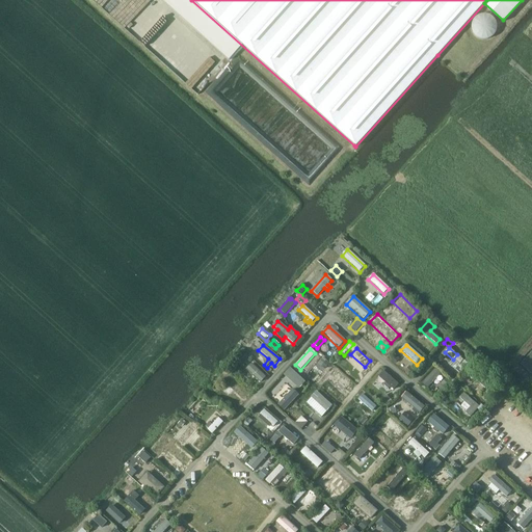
[(531,373),(531,350),(521,364),(531,373)]
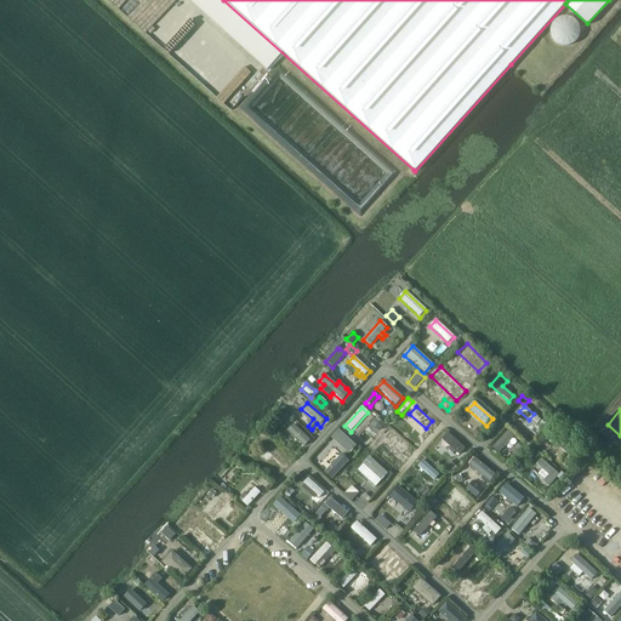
[(291,420),(286,415),(281,420),(288,425),(291,420)]
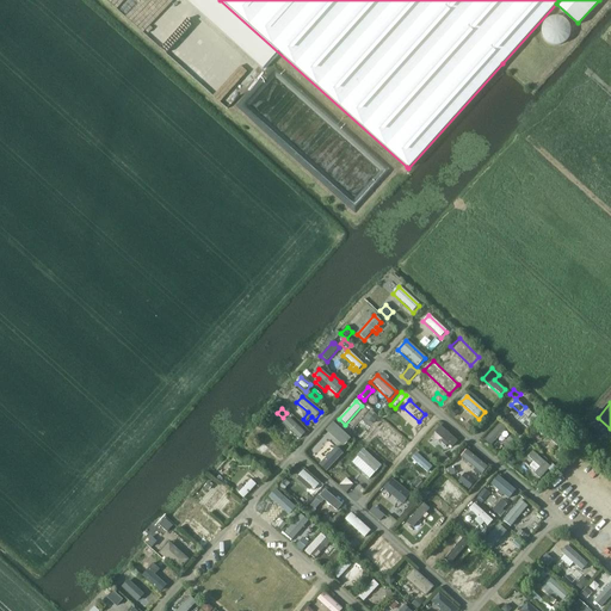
[(454,419),(458,413),(454,408),(448,414),(454,419)]
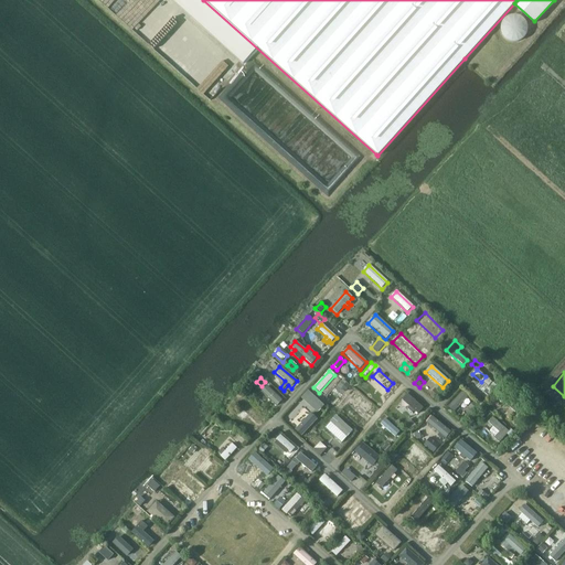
[(499,388),(486,377),(476,388),(482,394),(486,390),(492,396),(499,388)]
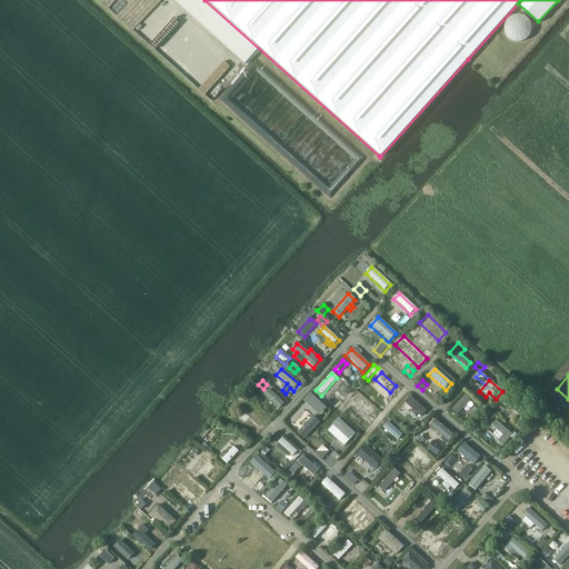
[(352,389),(346,383),(338,392),(345,398),(352,389)]
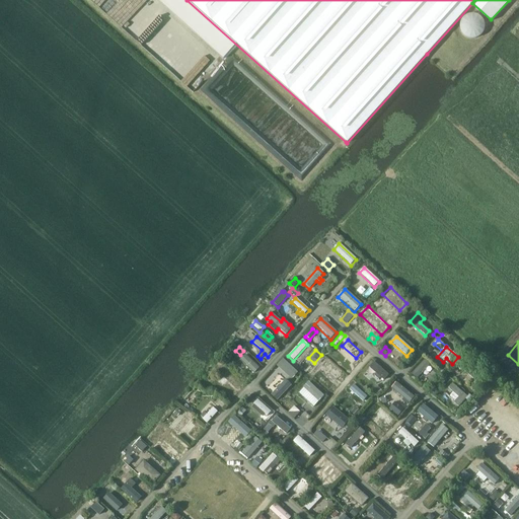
[(245,356),(239,361),(253,374),(258,368),(245,356)]
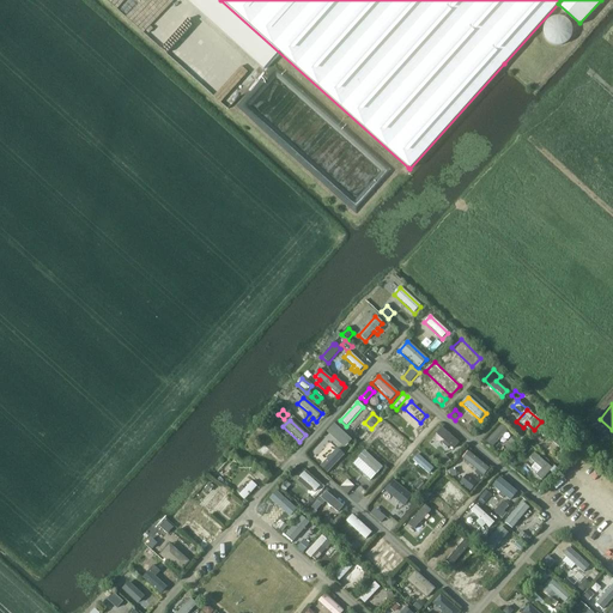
[(478,428),(472,422),(466,429),(472,434),(478,428)]
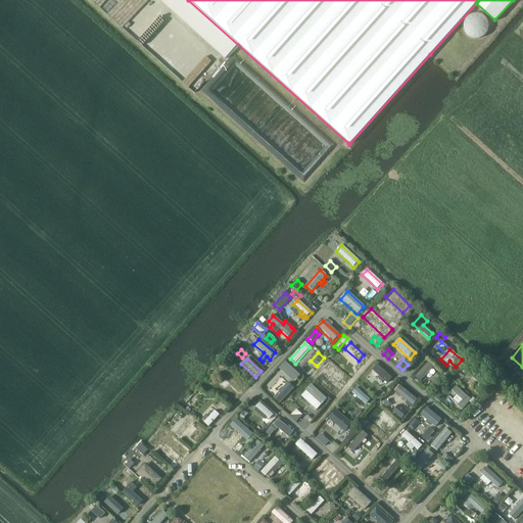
[(300,376),(285,363),(278,370),(293,384),(300,376)]
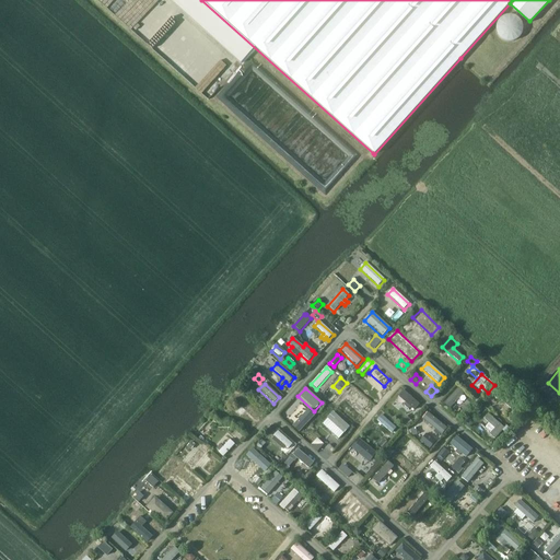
[(464,394),(458,388),(443,405),(450,409),(464,394)]
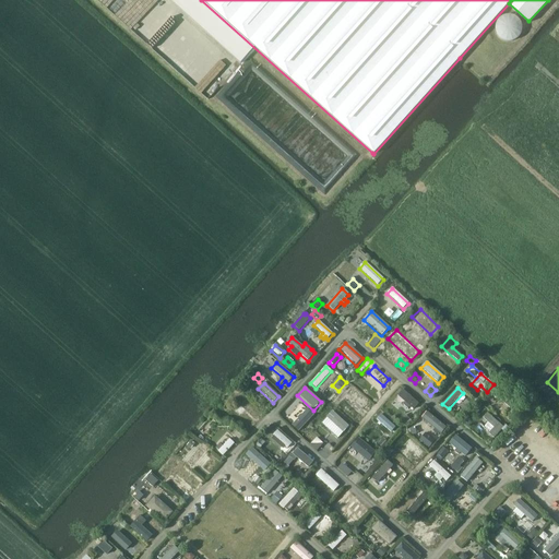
[(419,405),(403,390),(396,396),(405,403),(403,405),(407,409),(409,407),(414,412),(419,405)]
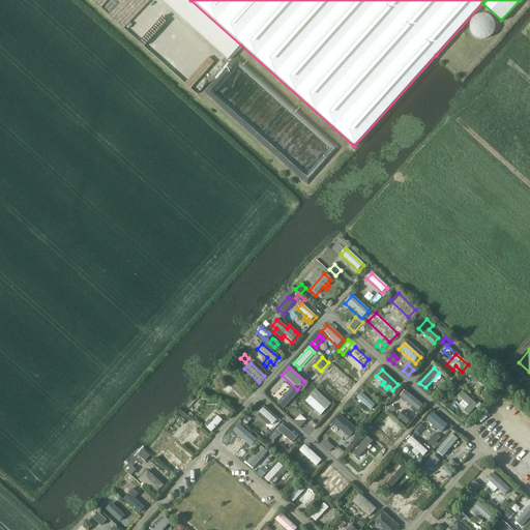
[(223,387),(228,393),(235,387),(243,398),(248,392),(235,377),(223,387)]
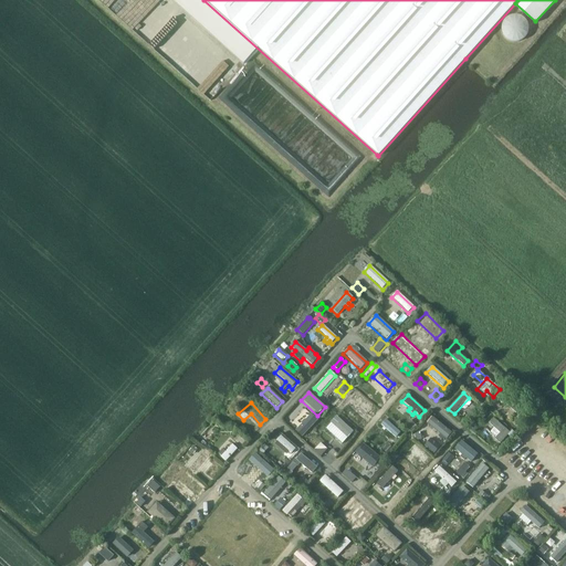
[(479,408),(474,404),(469,409),(474,413),(479,408)]
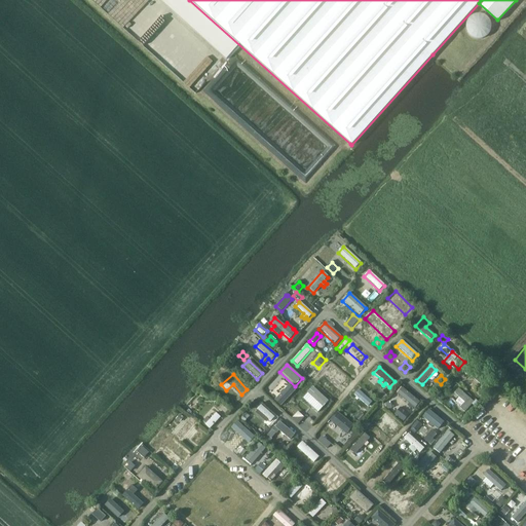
[(453,386),(448,381),(443,387),(447,391),(453,386)]
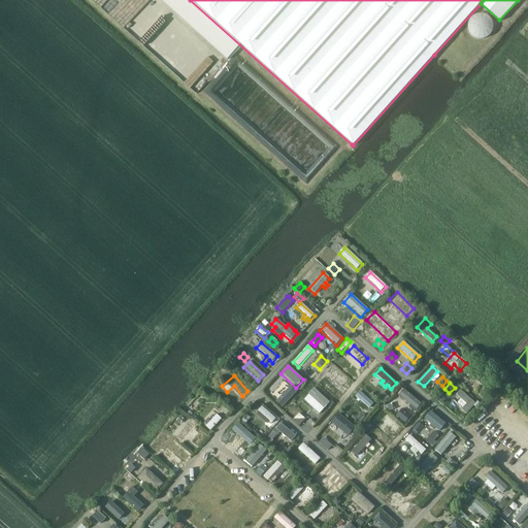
[(282,408),(297,393),(290,387),(275,402),(282,408)]
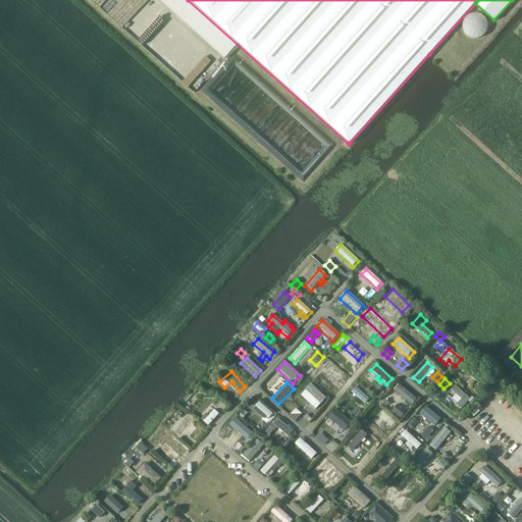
[(325,399),(310,384),(300,397),(315,411),(325,399)]
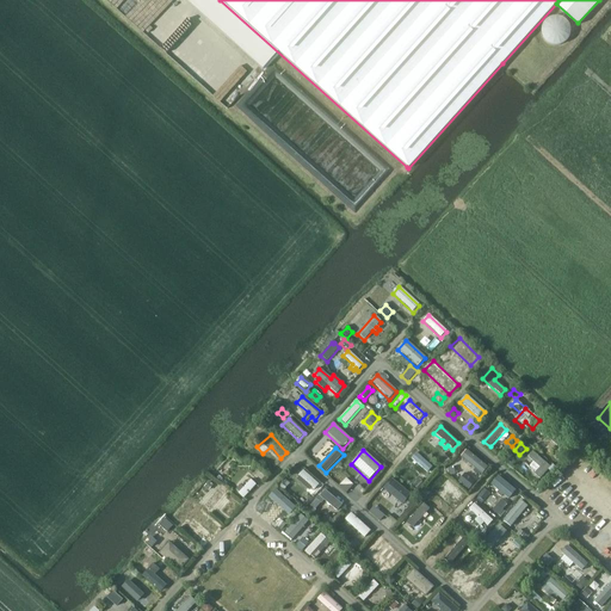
[(489,469),(467,451),(461,458),(475,470),(473,473),(479,477),(481,475),(482,476),(489,469)]
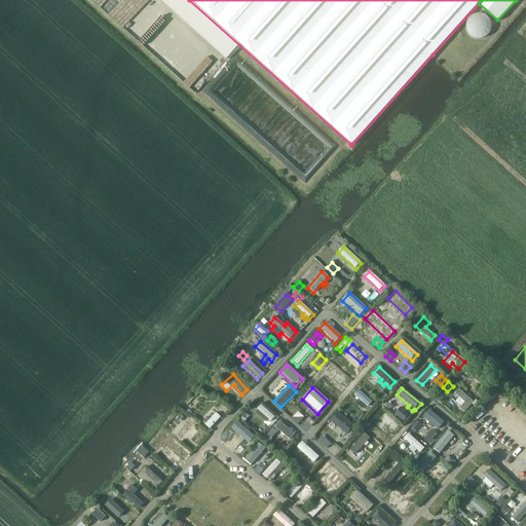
[(458,389),(454,395),(464,404),(459,409),(464,413),(474,403),(458,389)]
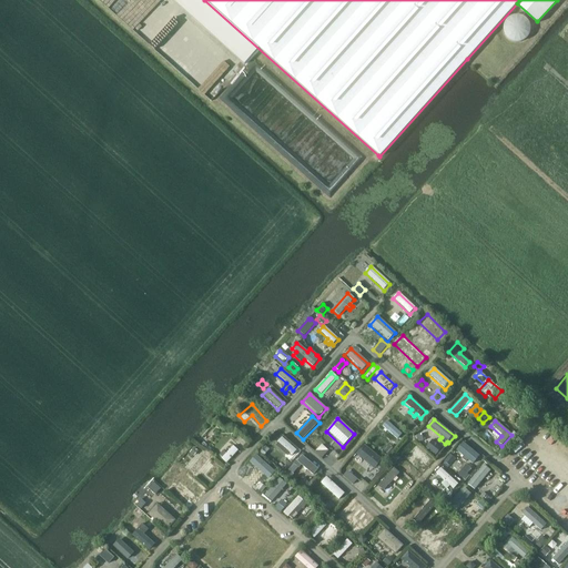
[(387,422),(382,427),(397,440),(402,435),(387,422)]
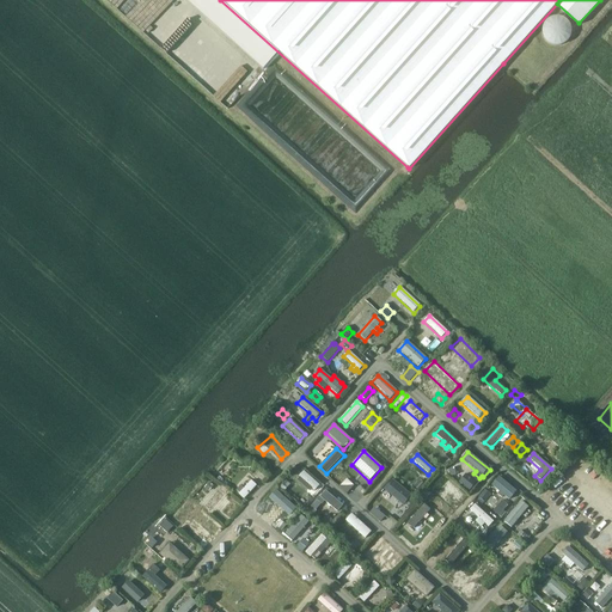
[(450,460),(444,454),(436,461),(444,467),(450,460)]
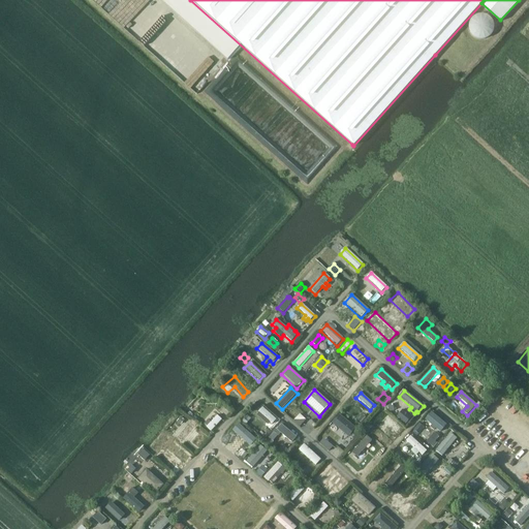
[(478,403),(474,408),(479,412),(484,407),(478,403)]
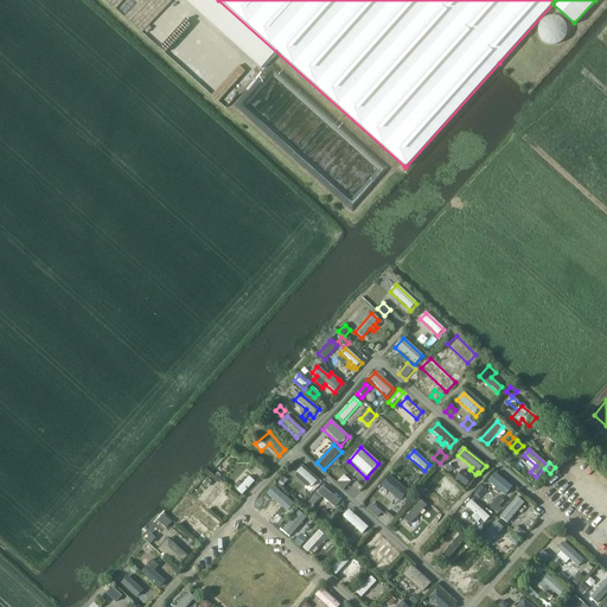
[(312,487),(317,483),(301,467),(295,474),(296,474),(294,477),(307,487),(310,485),(312,487)]
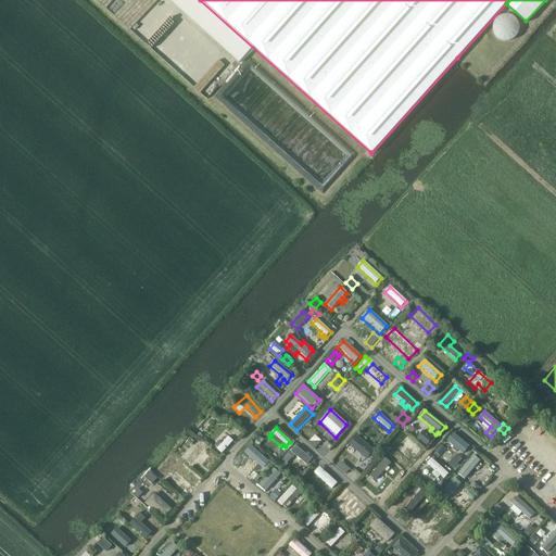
[(432,440),(424,431),(416,439),(426,447),(432,440)]
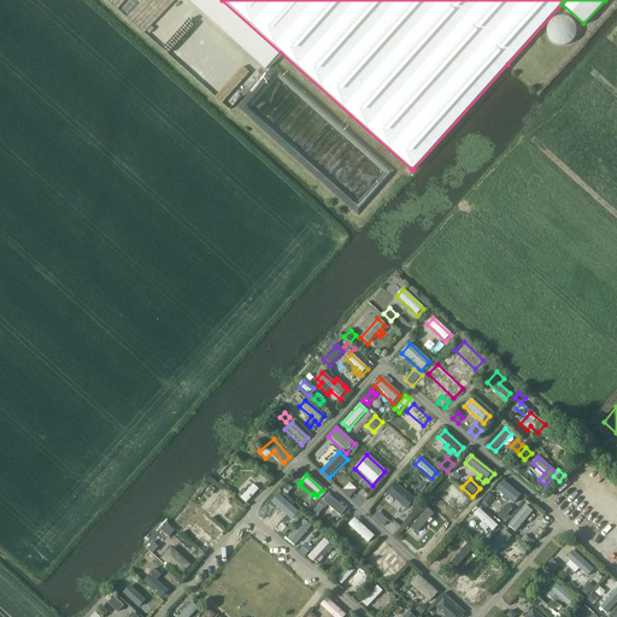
[(521,497),(503,481),(495,491),(503,497),(501,500),(506,504),(507,501),(513,505),(521,497)]
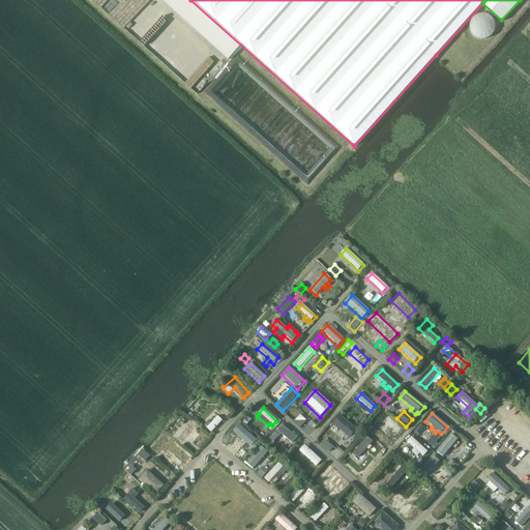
[(379,424),(393,438),(403,428),(388,414),(379,424)]
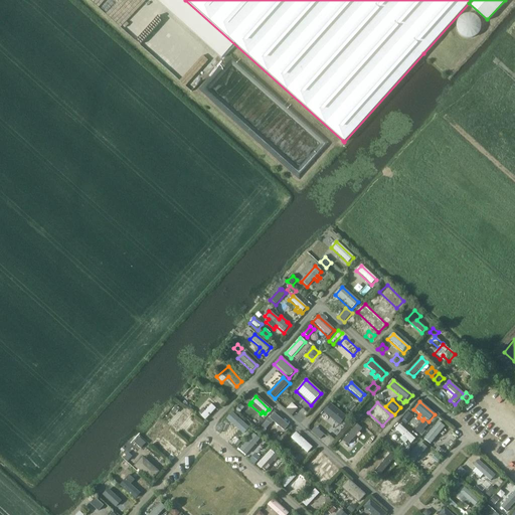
[(298,409),(292,404),(286,410),(293,415),(298,409)]
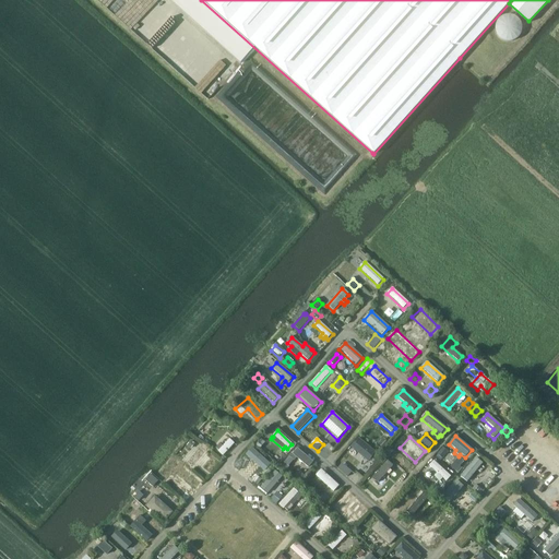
[(358,439),(351,448),(368,463),(376,453),(358,439)]
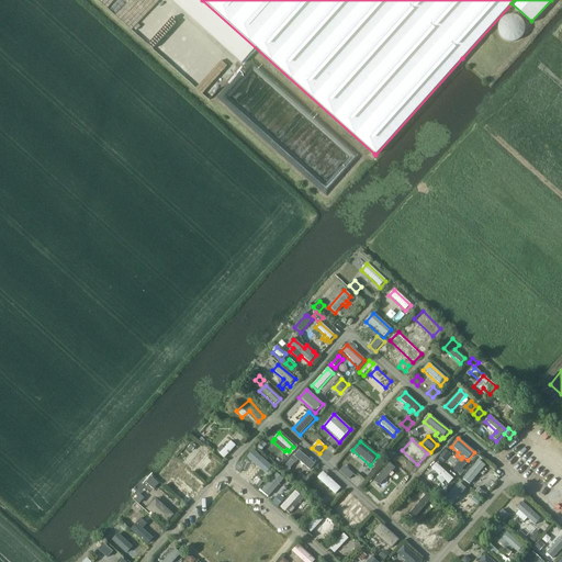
[(391,447),(385,441),(379,448),(385,453),(391,447)]
